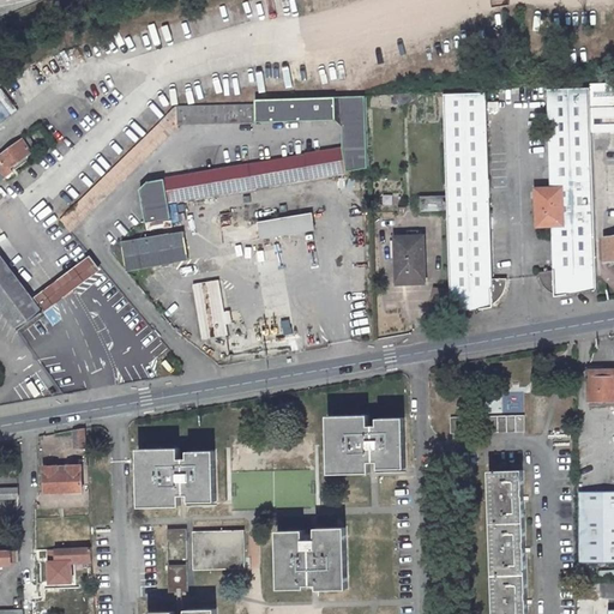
[(483,62),(471,64),(473,72),(485,72),(483,62)]
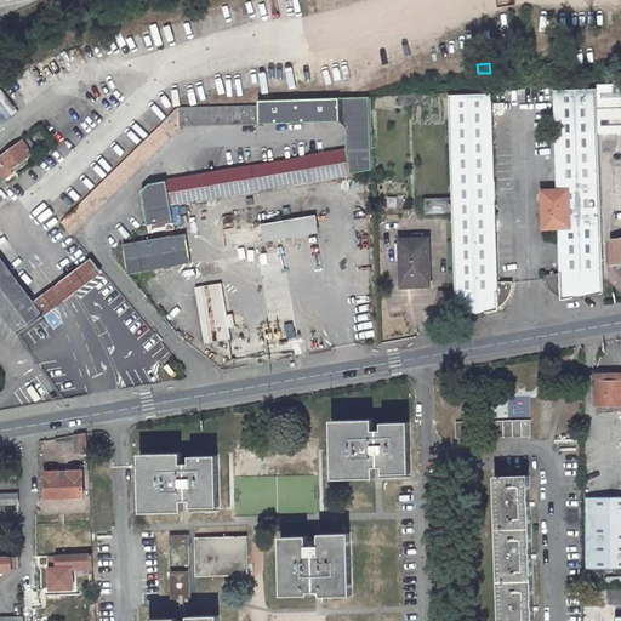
[(620,84),(597,86),(597,91),(598,135),(620,132),(620,84)]
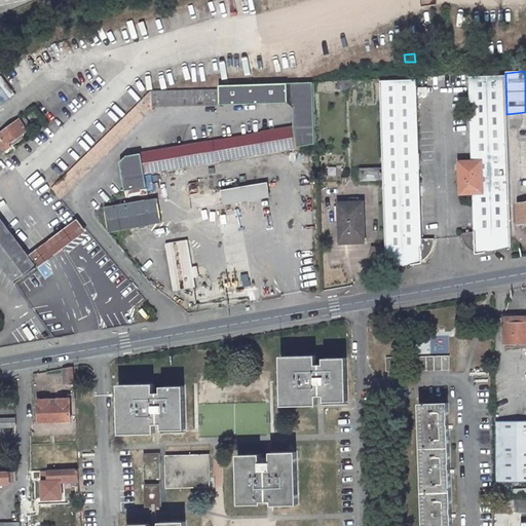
[(470,78),(473,160),(460,160),(461,192),(474,192),(475,230),(462,233),(463,238),(464,241),(466,246),(470,248),(472,250),(475,251),(476,254),(511,248),(506,114),(505,77),(470,78)]
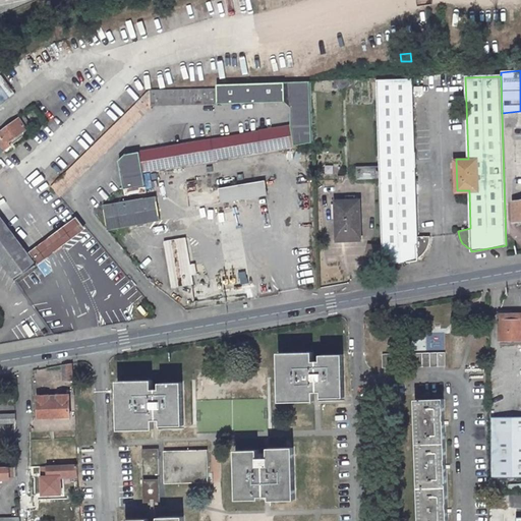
[(333,89),(352,88),(352,78),(333,79),(333,89)]
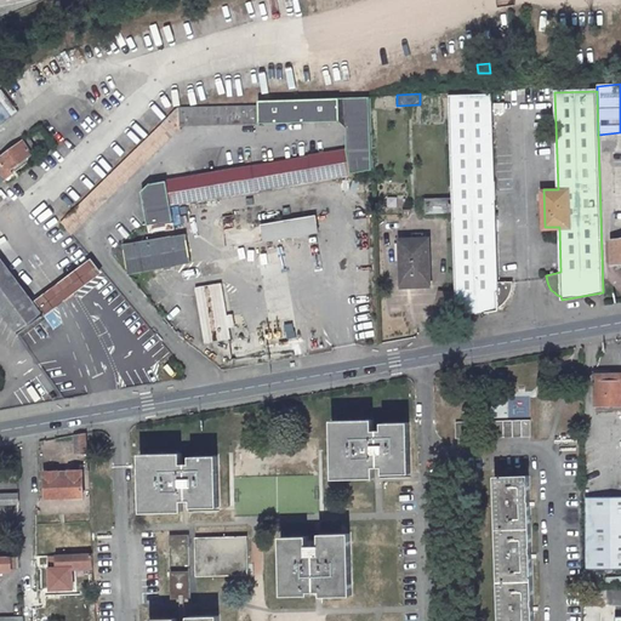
[(258,104),(178,107),(161,123),(60,221),(69,233),(177,129),(177,126),(337,121),(345,129),(345,151),(147,183),(140,191),(144,224),(170,220),(167,204),(371,169),(369,96),(257,101),(258,104)]
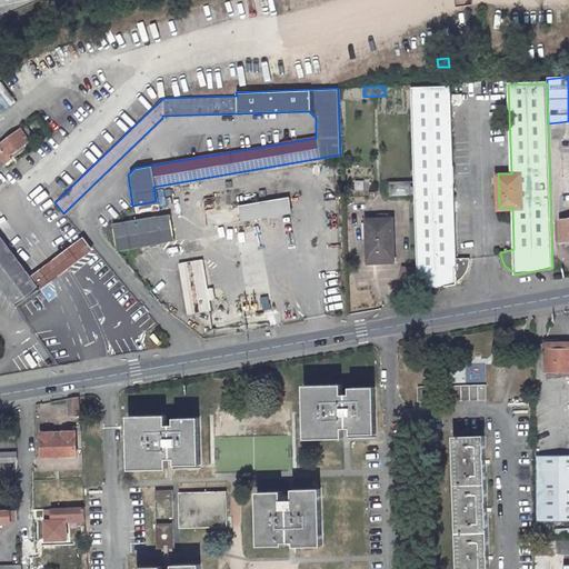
[(455,258),(450,88),(419,89),(411,89),(417,290),(457,285),(456,281),(459,280),(462,278),(465,275),(467,272),(468,269),(469,265),(469,259),(455,258)]
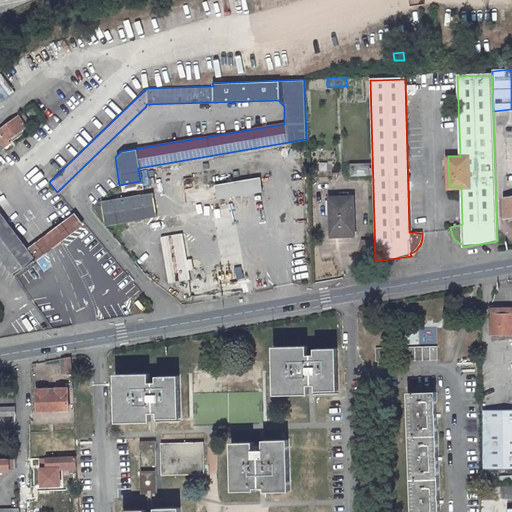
[(0,143),(22,127),(24,125),(18,116),(7,124),(2,118),(0,119),(0,143)]
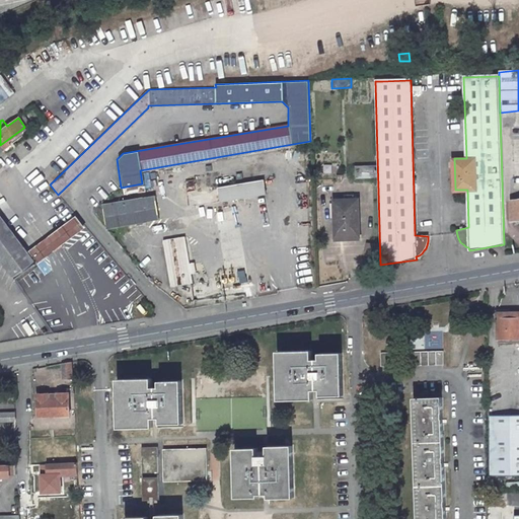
[(22,129),(0,145),(4,150),(25,134),(22,129)]
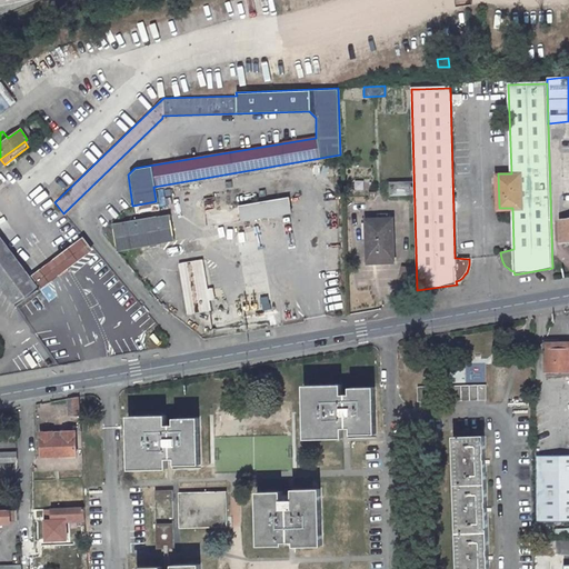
[(288,198),(239,207),(241,220),(290,212),(288,198)]
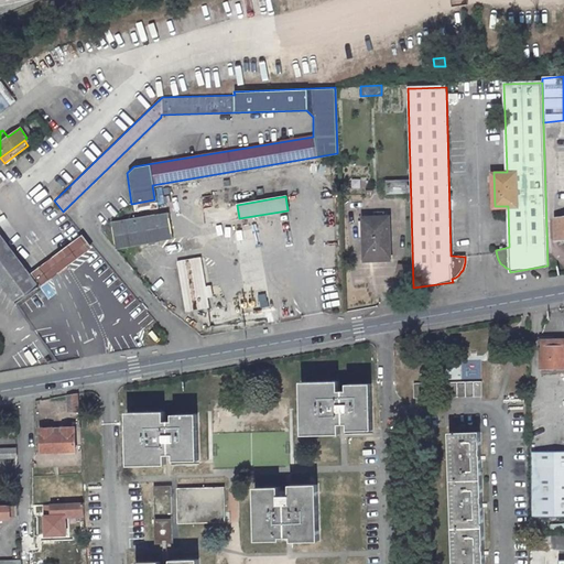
[(115,247),(129,245),(172,238),(167,212),(110,220),(115,247)]
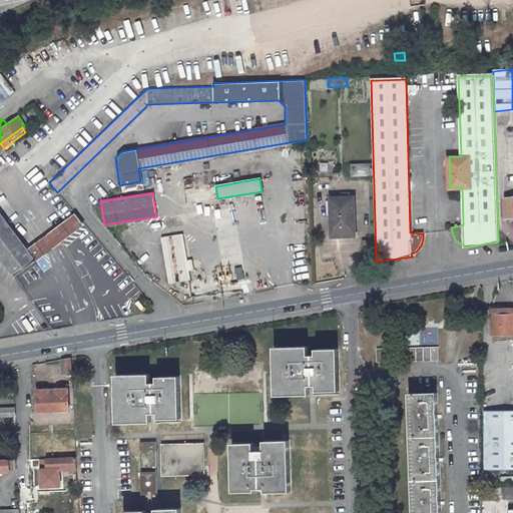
[(341,228),(341,231),(355,231),(353,197),(330,198),(331,228),(341,228)]
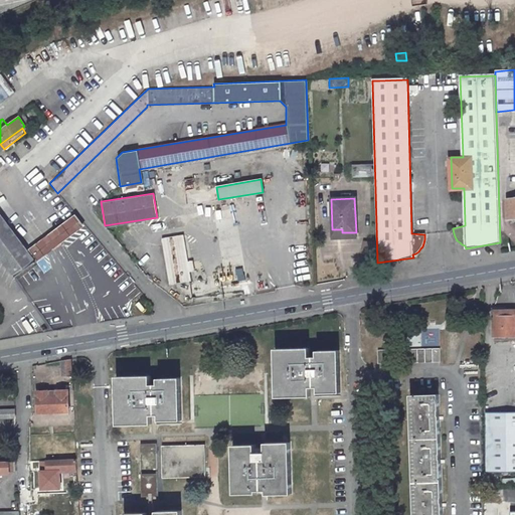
[(0,256),(14,275),(34,259),(27,248),(0,212),(0,256)]
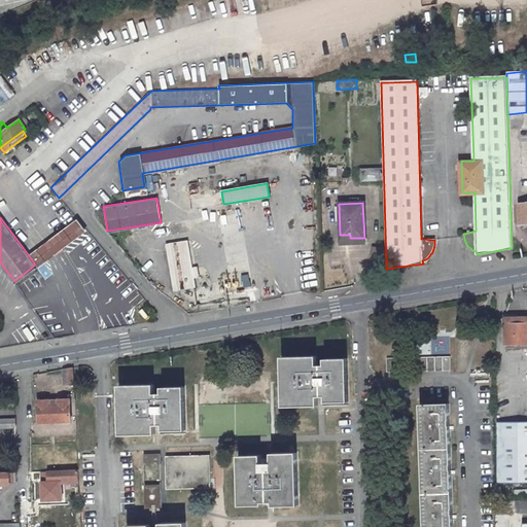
[(85,230),(76,218),(28,254),(35,265),(37,267),(85,230)]
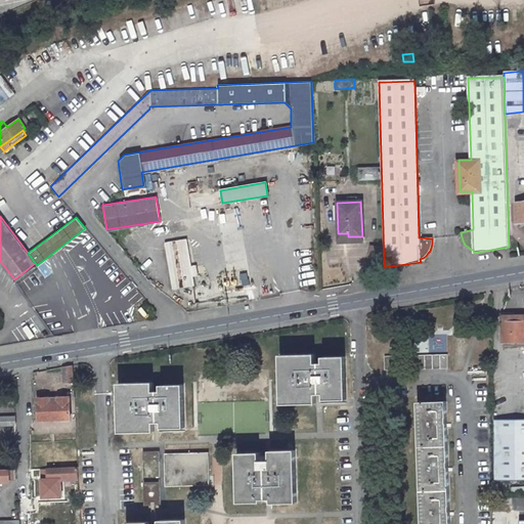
[(192,286),(185,239),(163,243),(170,290),(192,286)]
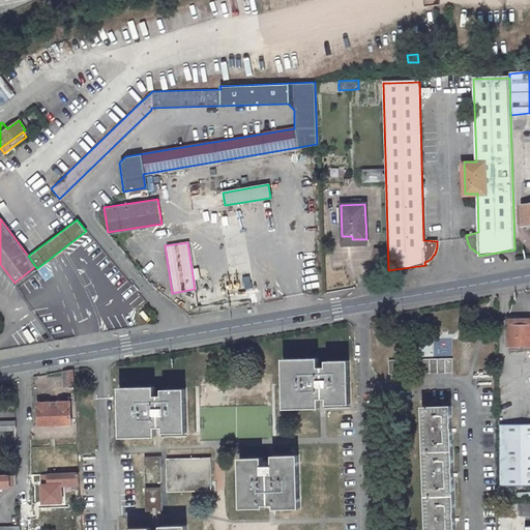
[(387,261),(387,247),(373,248),(374,262),(387,261)]
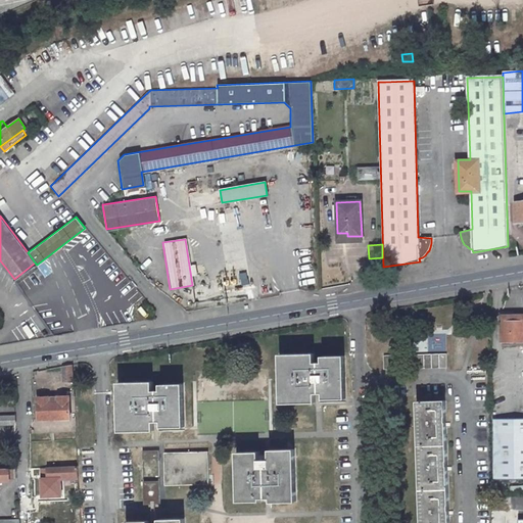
[(522,340),(522,315),(512,316),(513,312),(502,312),(502,341),(522,340)]
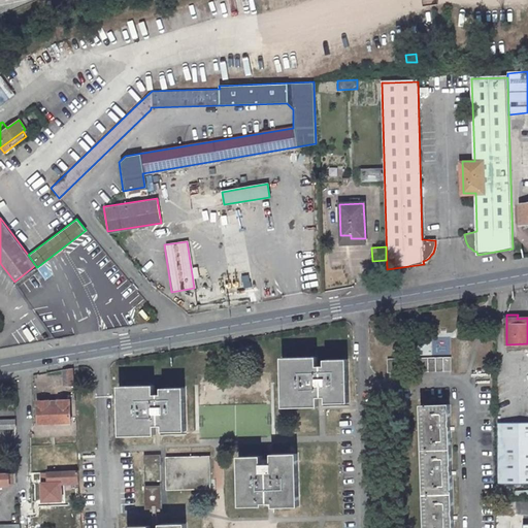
[(316,354),(282,355),(283,406),(317,406),(317,397),(325,397),(325,402),(348,402),(347,356),(324,357),(324,363),(317,363),(316,354)]
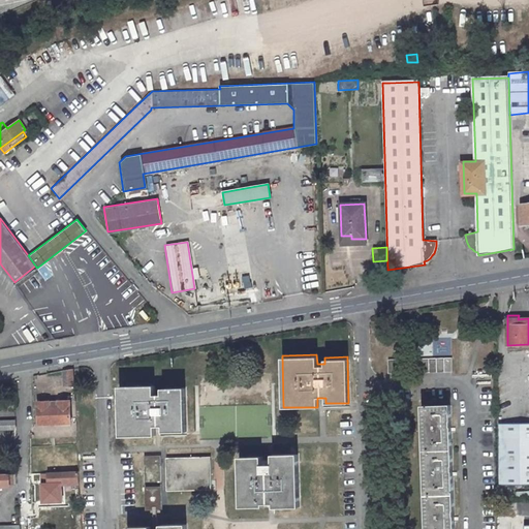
[(417,355),(418,370),(448,369),(448,354),(417,355)]
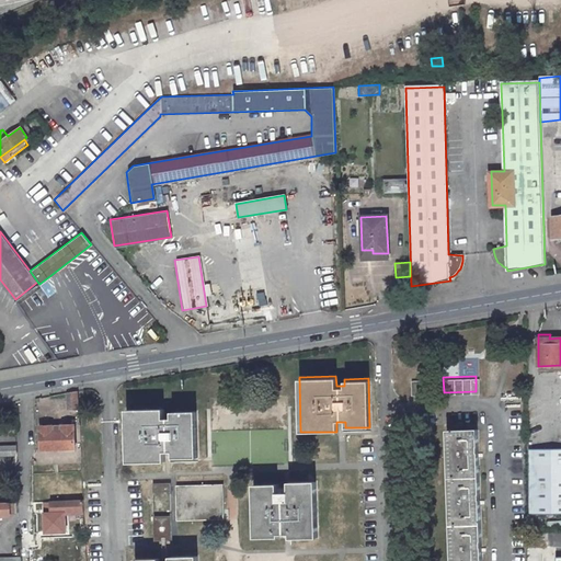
[(408,378),(409,393),(425,392),(424,378),(408,378)]
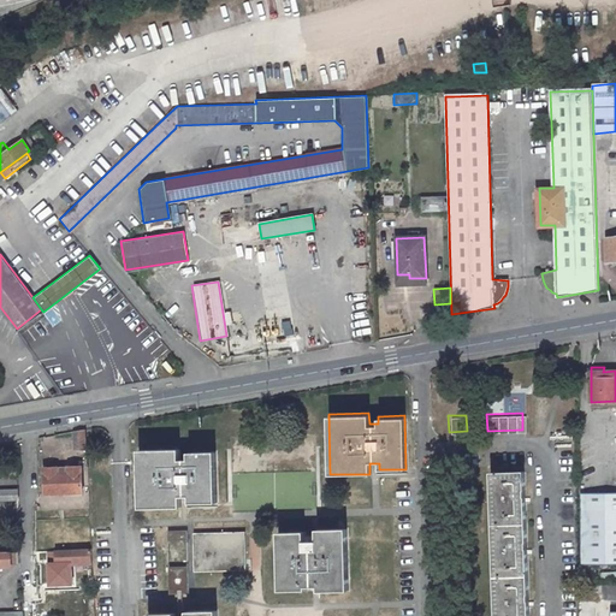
[(77,450),(86,450),(84,430),(73,431),(75,450),(77,450)]
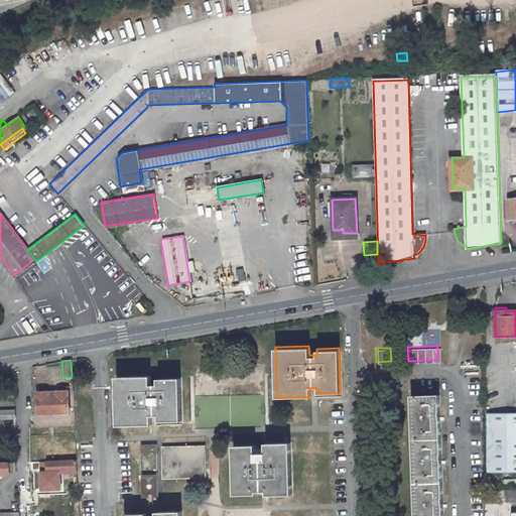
[(156,415),(156,421),(179,421),(179,377),(156,377),(156,384),(148,384),(148,376),(114,376),(114,424),(149,424),(149,415),(156,415)]
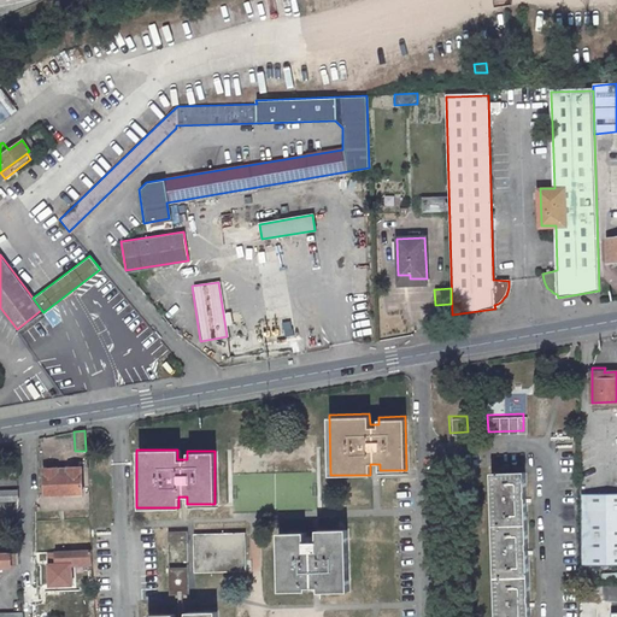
[(81,466),(78,466),(45,468),(45,494),(82,493),(81,466)]
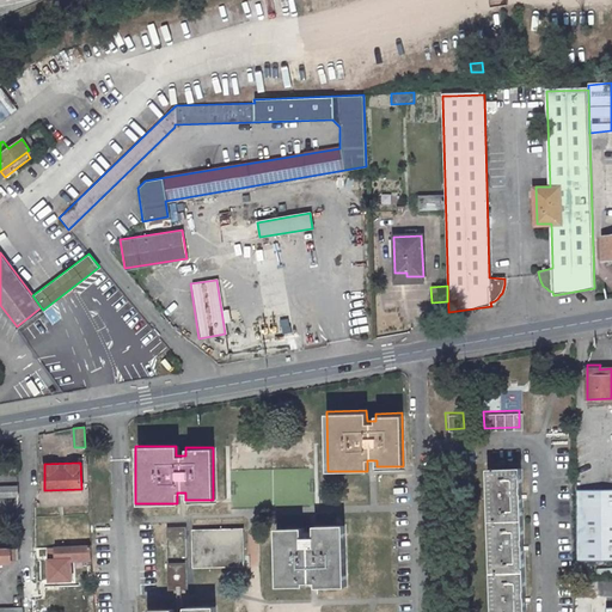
[(524,611),(520,469),(487,470),(490,611),(524,611)]
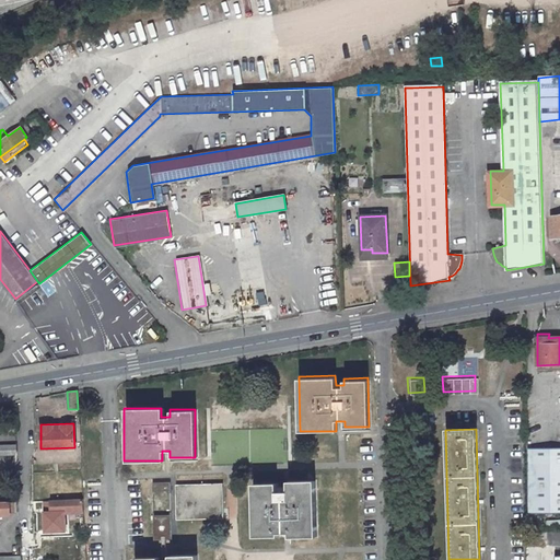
[(15,443),(0,443),(0,453),(15,453),(15,443)]
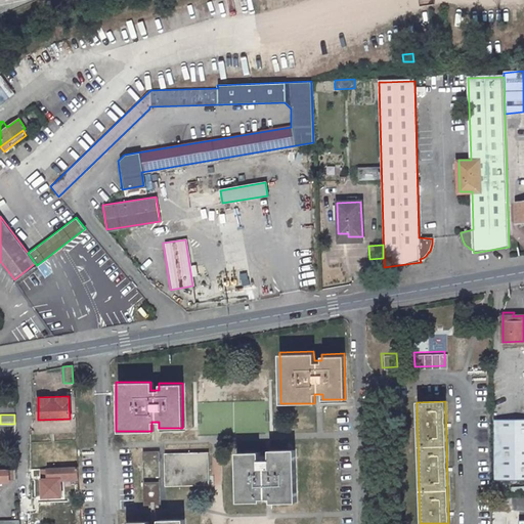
[(523,415),(493,416),(493,477),(523,476),(523,415)]
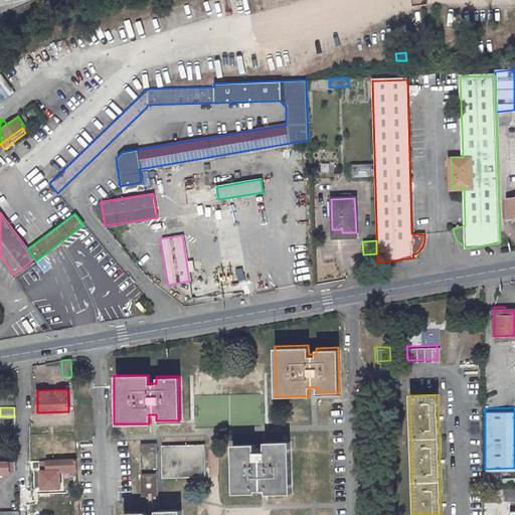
[(253,444),(230,445),(231,493),(254,492),(254,489),(265,489),(265,494),(290,493),(289,442),(263,442),(264,449),(253,449),(253,444)]
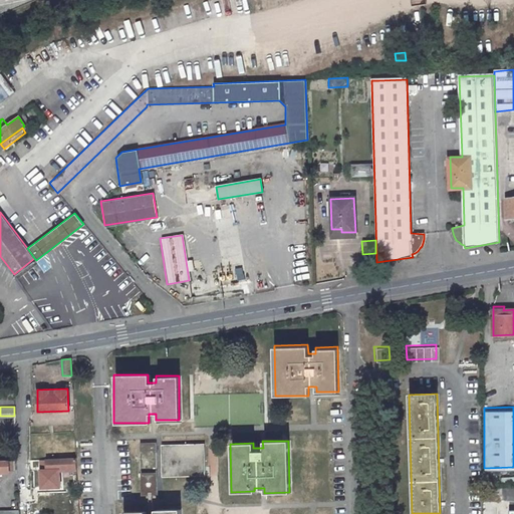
[(154,442),(137,442),(137,451),(154,450),(154,442)]
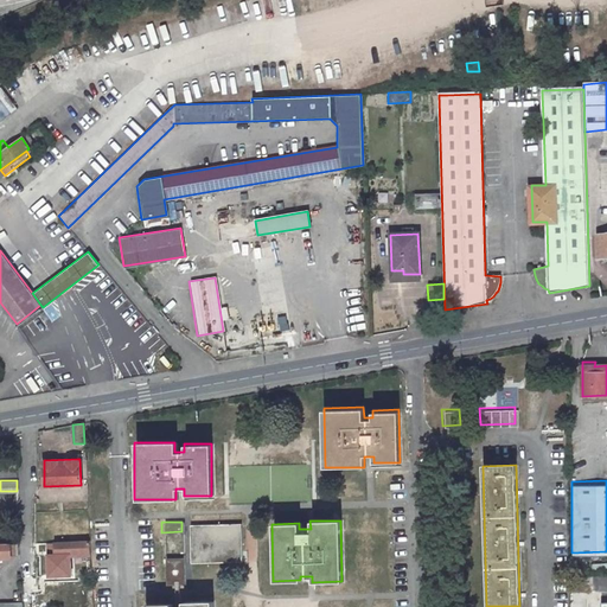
[(240,523),(187,524),(187,562),(240,561),(240,523)]
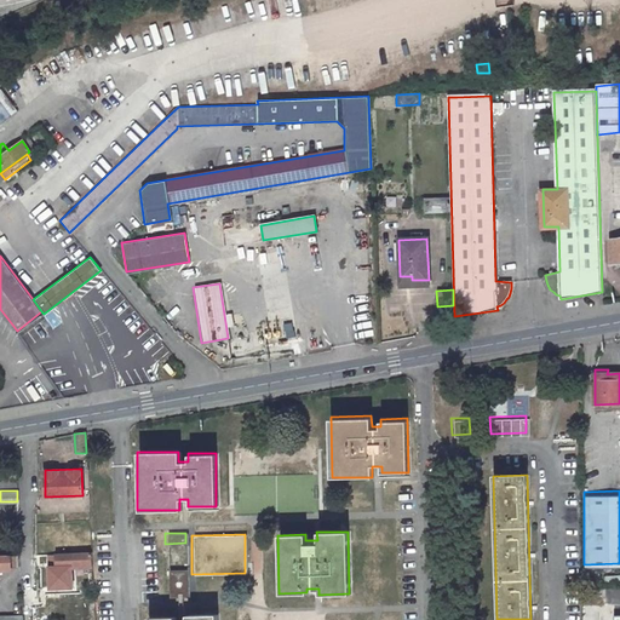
[(92,552),(55,554),(56,567),(92,566),(92,552)]
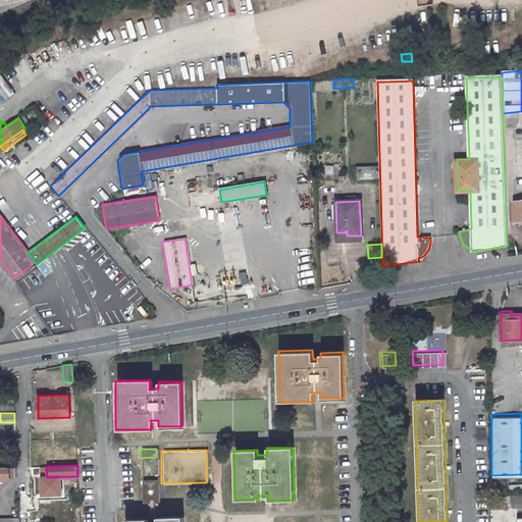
[(8,478),(8,467),(0,467),(0,480),(5,481),(5,478),(8,478)]
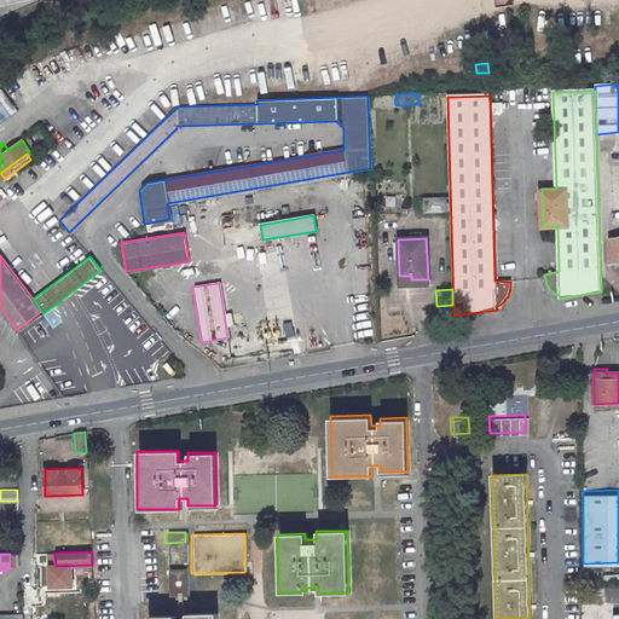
[(185,567),(166,568),(166,596),(186,596),(185,567)]
